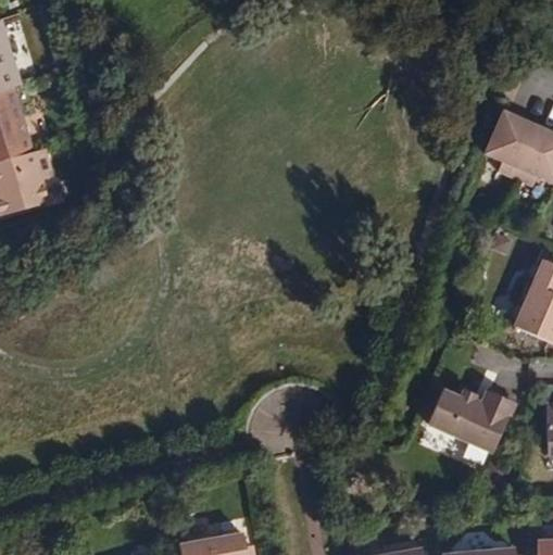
[(0,89),(14,86),(24,83),(1,17),(0,17),(0,89)]
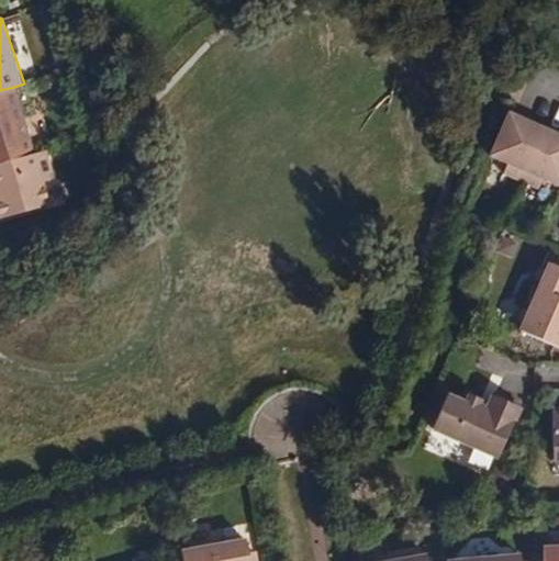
[(0,161),(37,152),(14,87),(0,90),(0,161)]
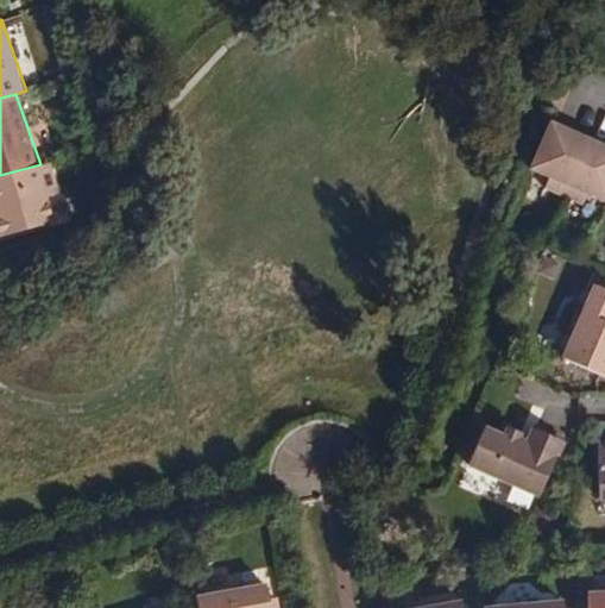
[(563,196),(590,139),(549,120),(529,168),(548,176),(543,187),(563,196)]
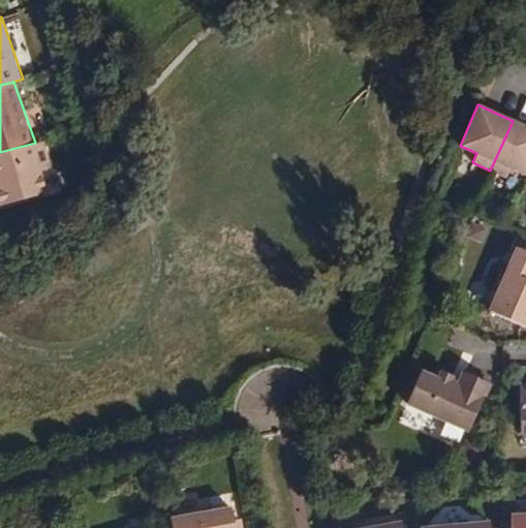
[(525,126),(513,121),(490,171),(505,178),(509,167),(525,175),(525,126)]
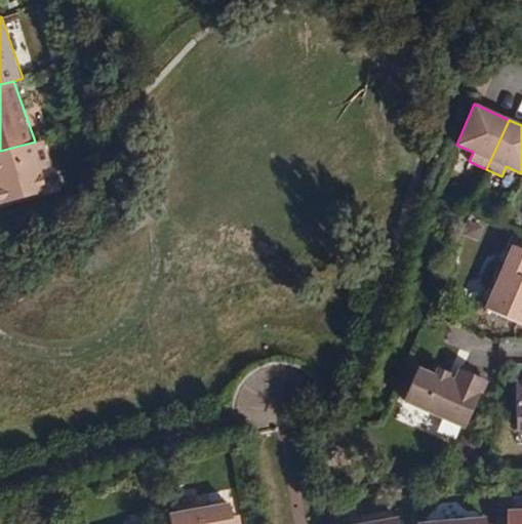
[(45,138),(35,142),(0,151),(0,180),(4,179),(6,186),(1,186),(0,187),(0,205),(48,193),(42,169),(51,167),(45,138)]
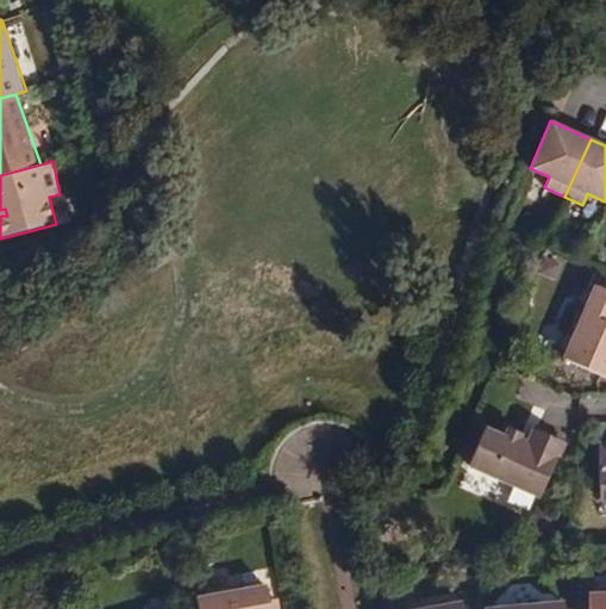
[(605,373),(605,290),(594,285),(561,364),(603,380),(605,373)]
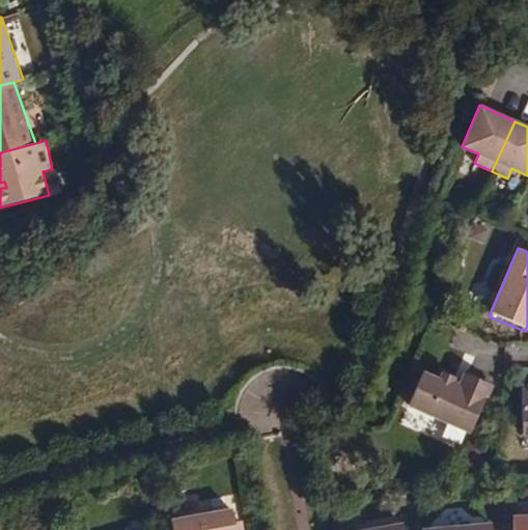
[(465,369),(461,380),(457,388),(449,384),(452,375),(442,371),(438,380),(420,372),(407,405),(469,430),(491,381),(465,369)]
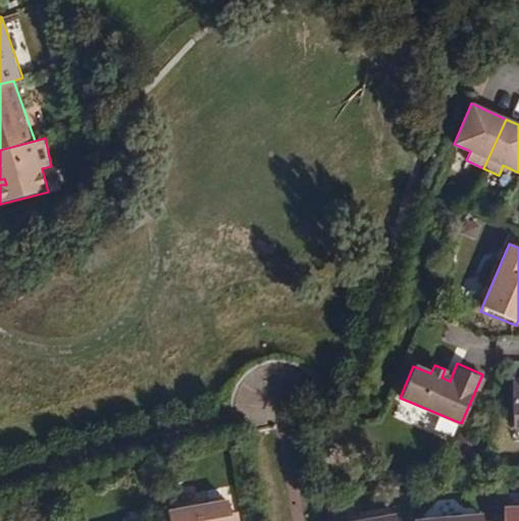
[(445,369),(442,377),(450,381),(453,373),(445,369)]
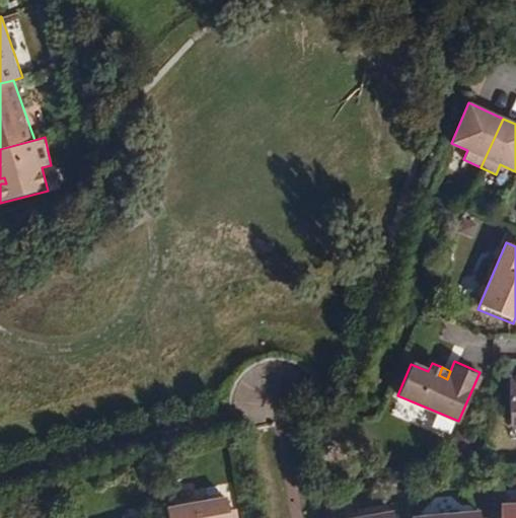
[(515,423),(515,375),(508,375),(507,424),(515,423)]
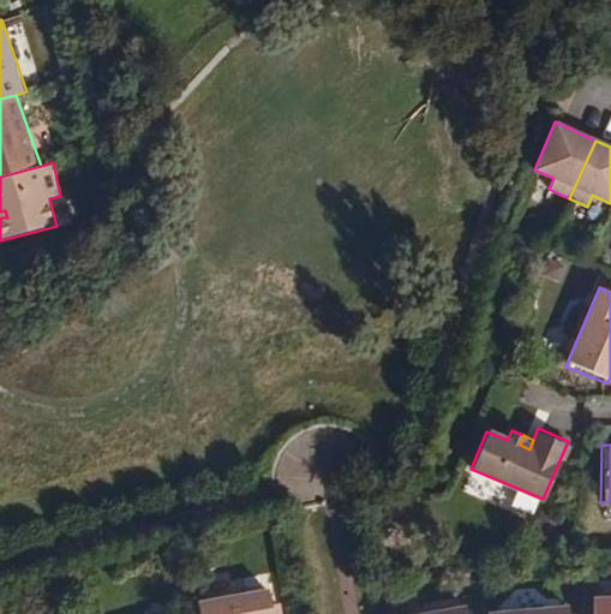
[(271,613),(267,586),(197,600),(198,613),(271,613)]
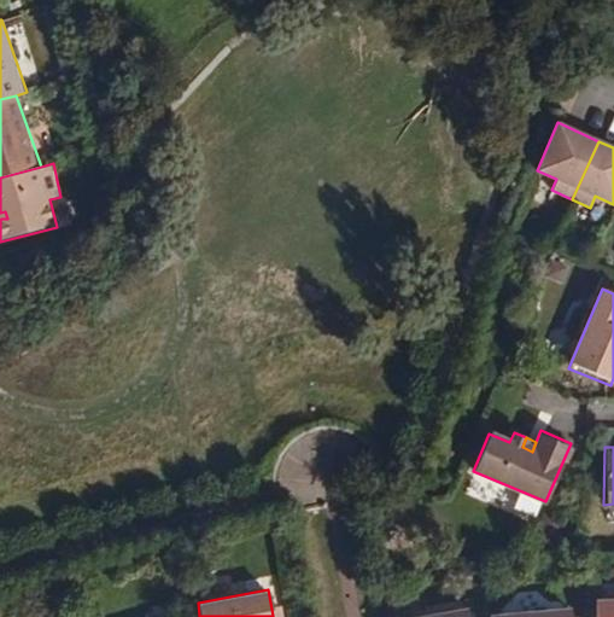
[(613,616),(613,601),(594,603),(594,616),(613,616)]
